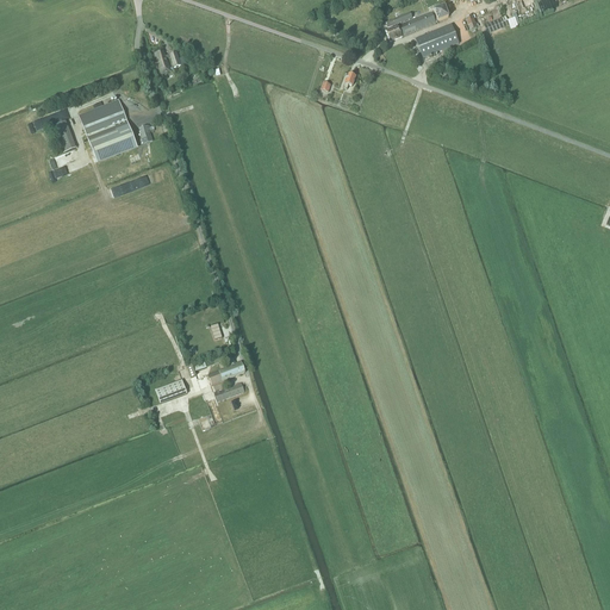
[(390,44),(436,25),(431,13),(385,31),(390,44)]
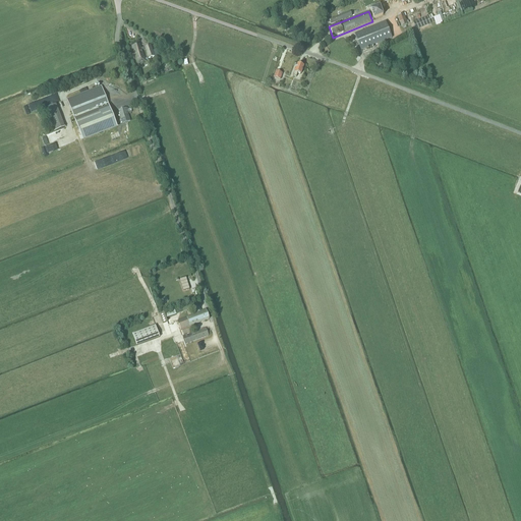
[(345,13),(329,20),(331,25),(347,18),(352,16),(350,12),(345,13)]
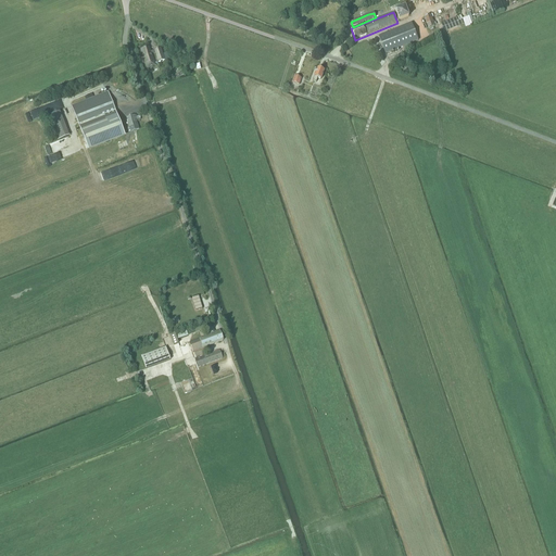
[(428,28),(434,26),(431,14),(424,17),(428,28)]
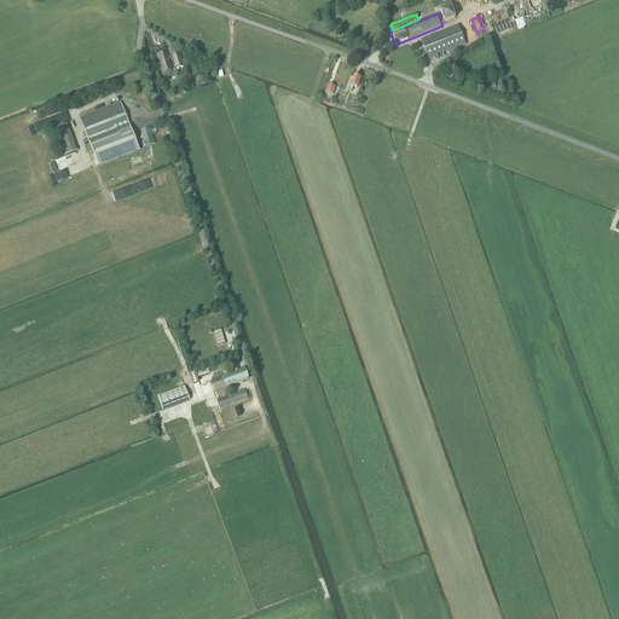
[(495,35),(516,27),(513,17),(491,25),(495,35)]
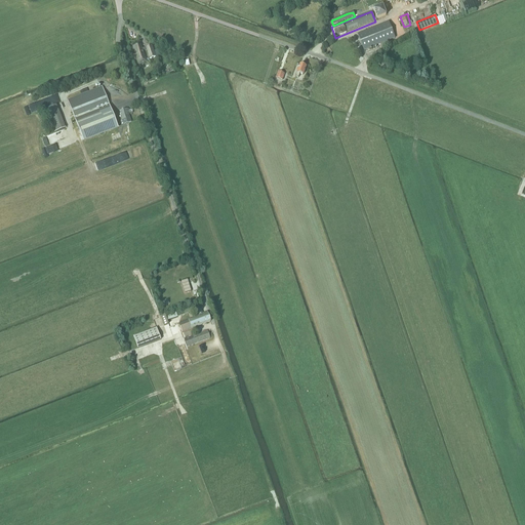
[(364,51),(395,38),(389,22),(357,34),(364,51)]
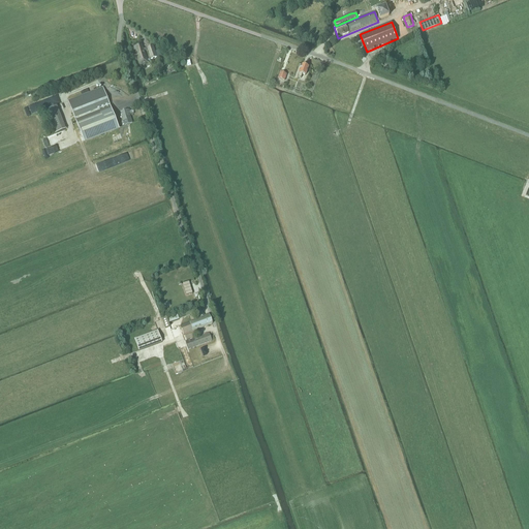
[(149,62),(143,44),(133,48),(136,55),(133,56),(134,59),(137,58),(139,65),(149,62)]
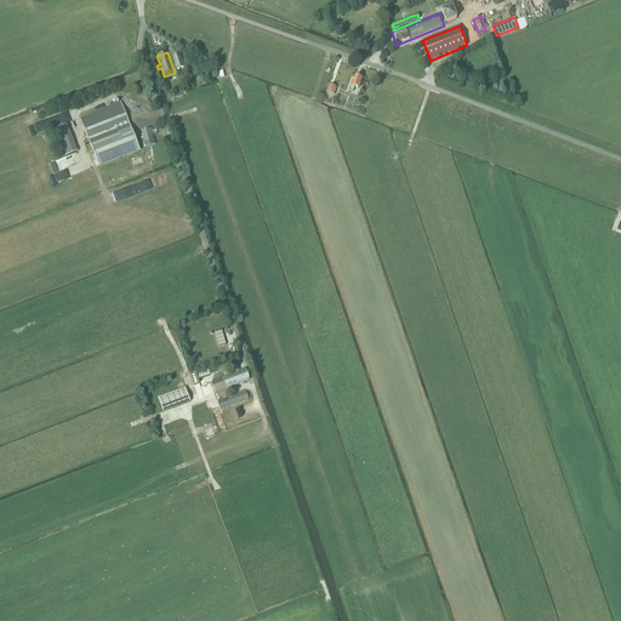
[(177,70),(184,68),(180,55),(172,57),(177,70)]
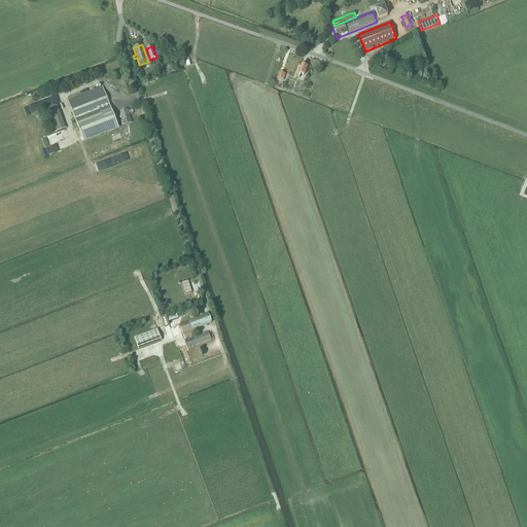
[(297,72),(297,73),(296,76),(300,78),(301,74),(305,75),(308,67),(302,65),(300,69),(299,69),(297,72)]
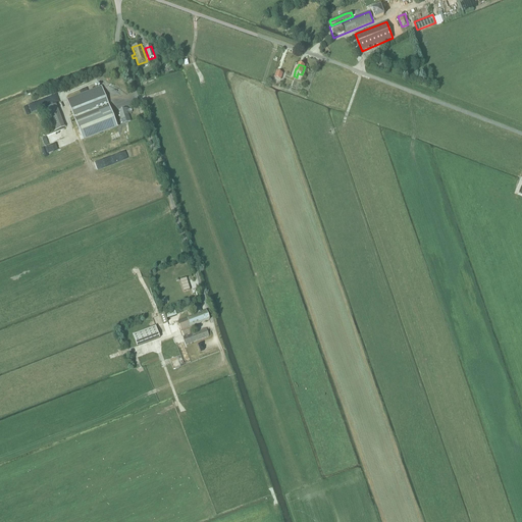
[(281,80),(283,73),(276,71),(274,77),(281,80)]
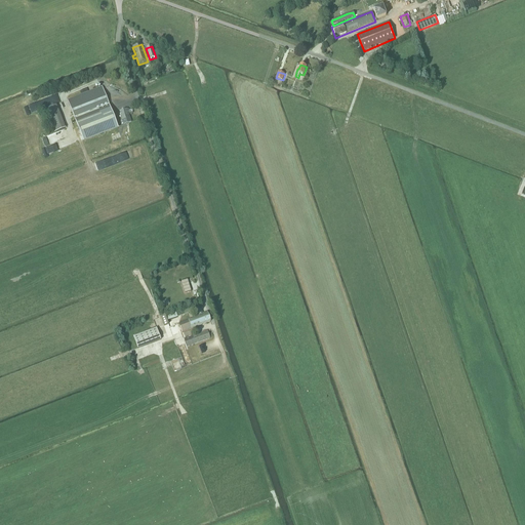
[(103,87),(68,101),(76,123),(83,142),(84,142),(118,129),(119,128),(111,109),(104,90),(103,87)]
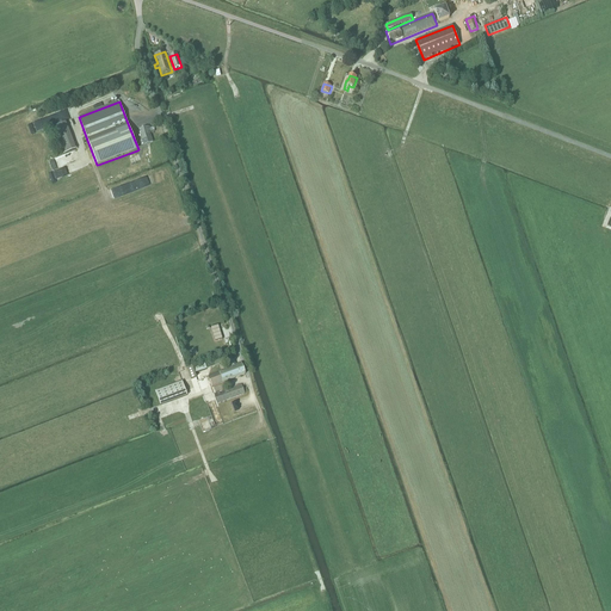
[(60,153),(61,155),(76,149),(66,122),(54,127),(50,128),(60,153)]
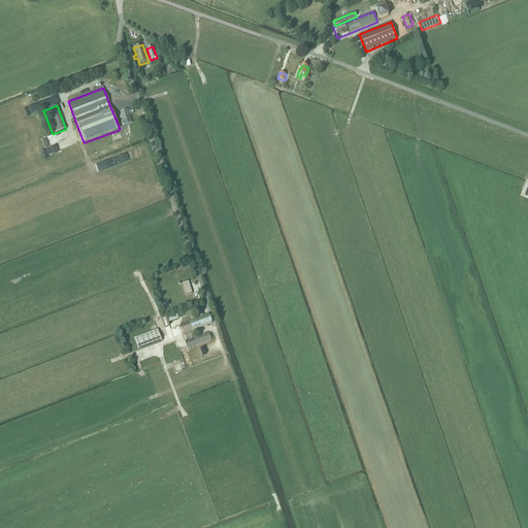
[(129,111),(128,109),(121,111),(124,126),(132,123),(130,116),(134,114),(133,110),(129,111)]
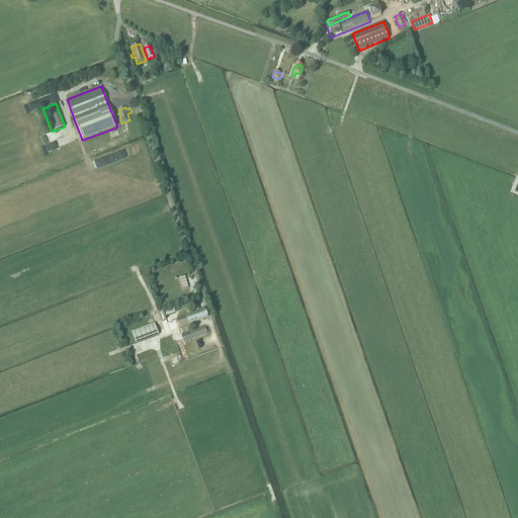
[(165,317),(190,309),(189,305),(174,309),(174,308),(164,312),(165,317)]
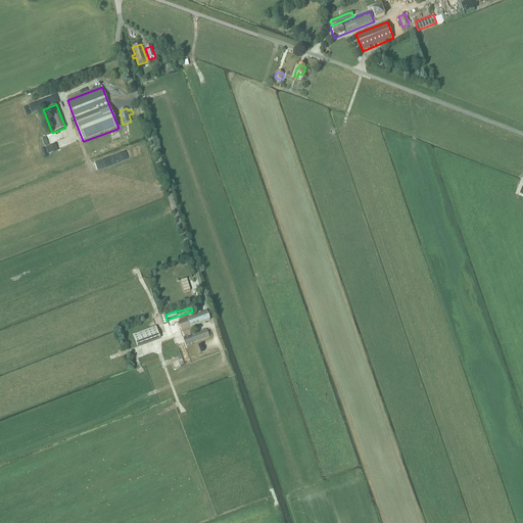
[(202,313),(200,307),(192,311),(194,316),(187,319),(178,323),(182,331),(191,328),(209,321),(205,312),(202,313)]
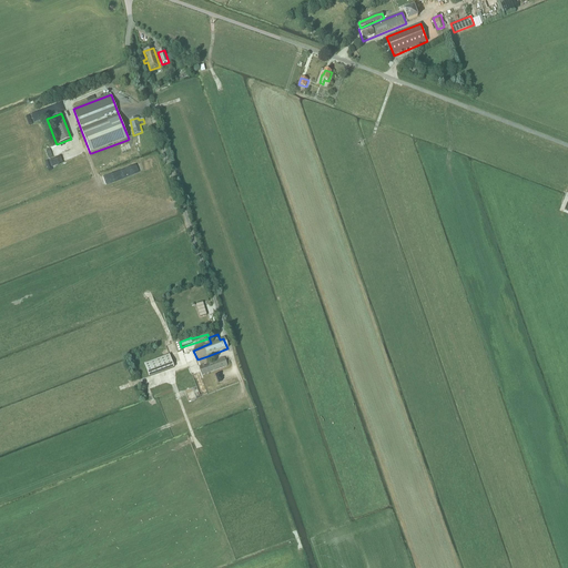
[(170,355),(144,364),(149,377),(174,368),(170,355)]
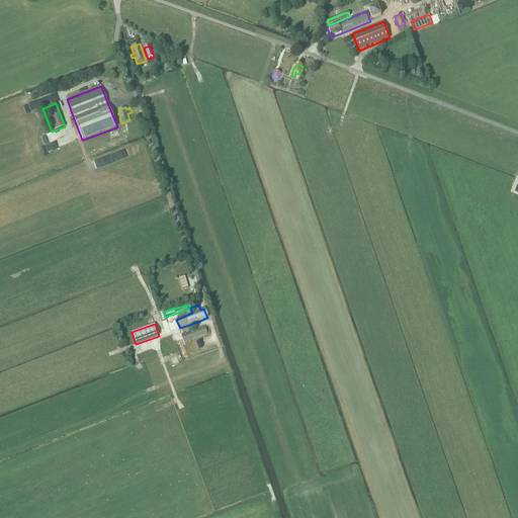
[(184,342),(207,334),(204,326),(182,334),(184,342)]
